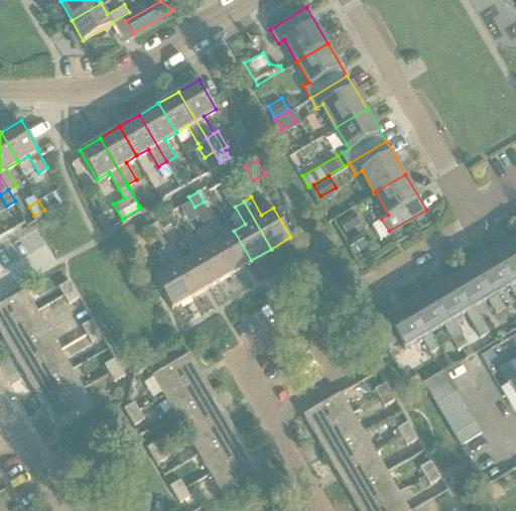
[(354,209),(339,218),(346,230),(361,221),(354,209)]
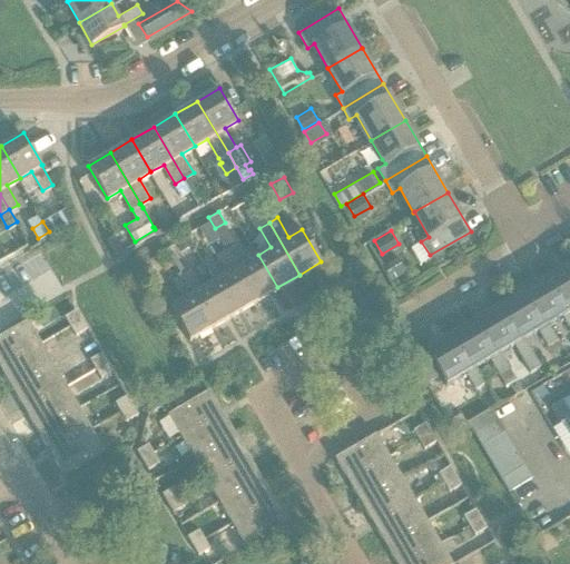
[(187,235),(177,240),(182,249),(193,244),(187,235)]
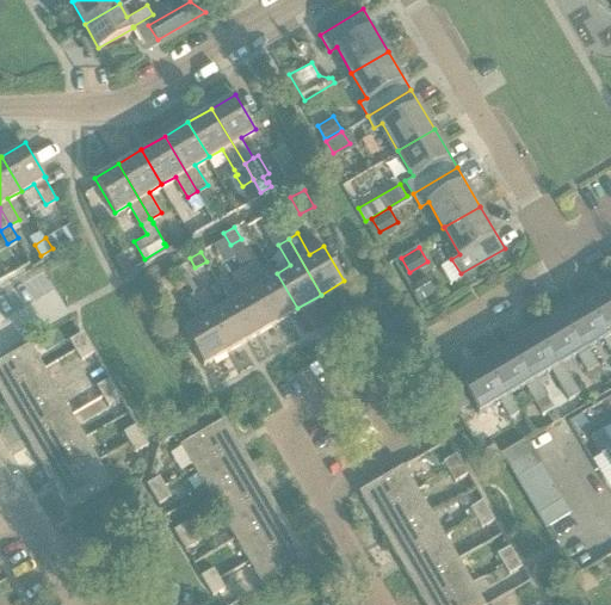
[(297,308),(277,273),(264,281),(252,260),(241,266),(273,321),(297,308)]
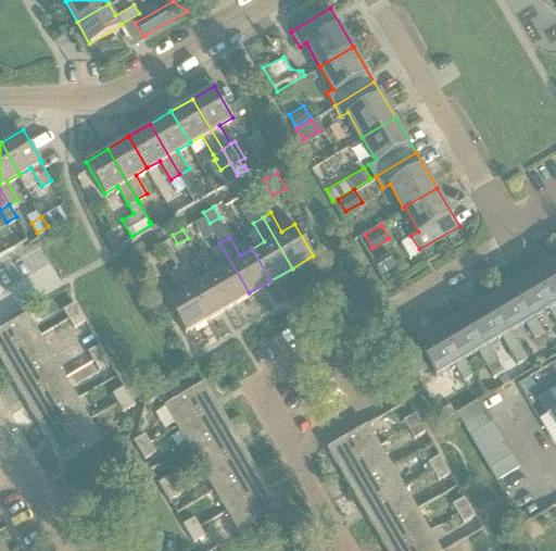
[(222,266),(210,274),(228,305),(249,292),(219,242),(211,248),(222,266)]
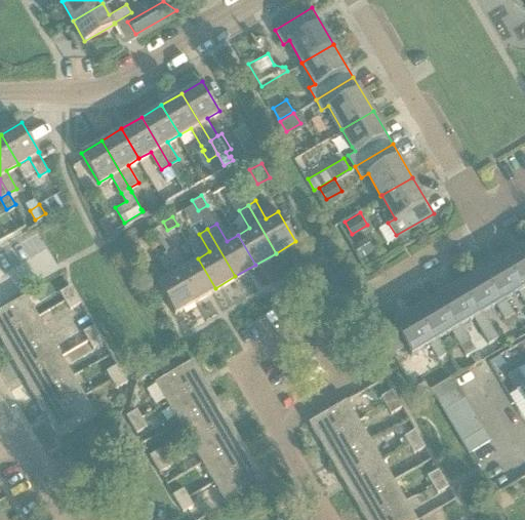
[(367,236),(352,245),(359,256),(374,248),(367,236)]
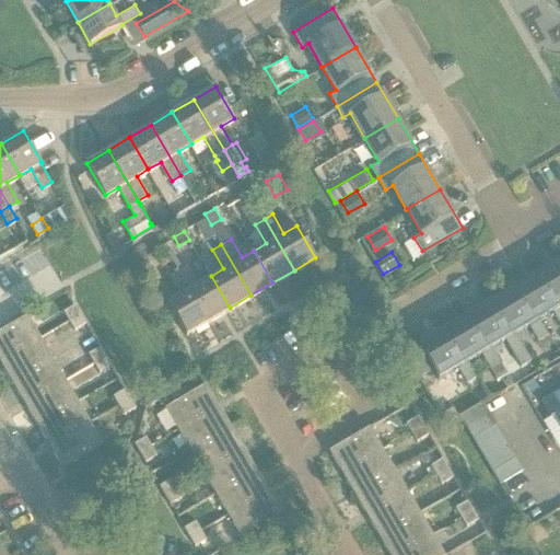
[(559,258),(543,269),(559,298),(559,258)]
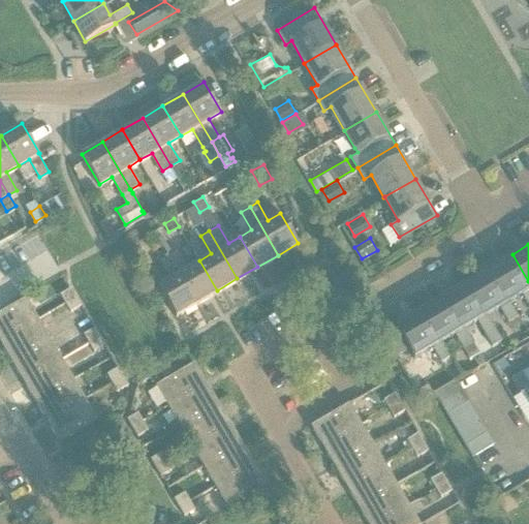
[(217,290),(199,260),(188,267),(178,249),(168,254),(196,302),(217,290)]
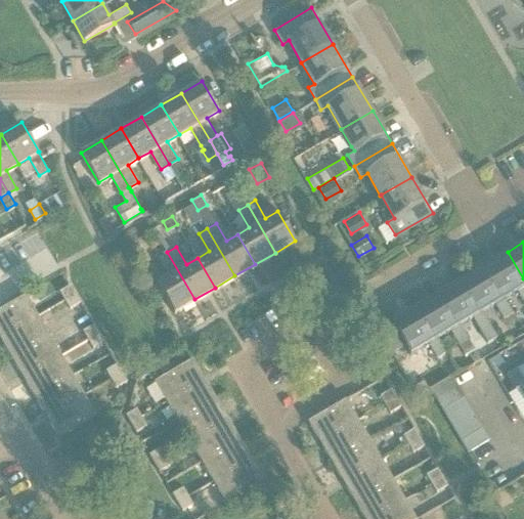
[(194,299),(167,252),(159,256),(169,274),(157,282),(174,311),(194,299)]
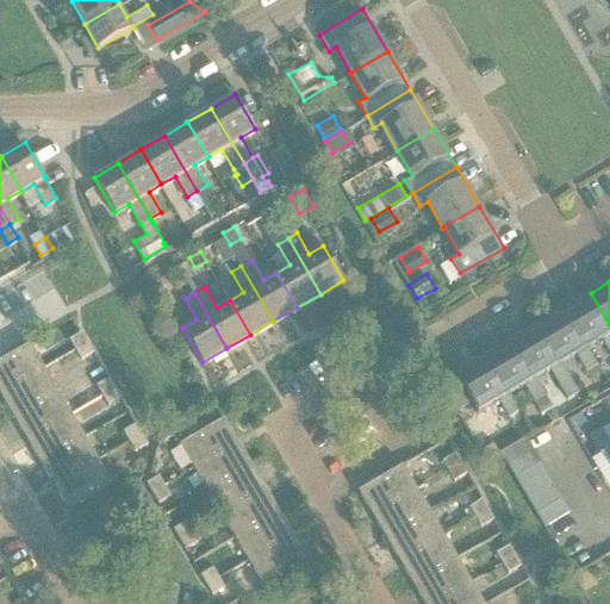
[(585,296),(566,307),(587,346),(602,336),(609,349),(609,324),(591,293),(585,296)]
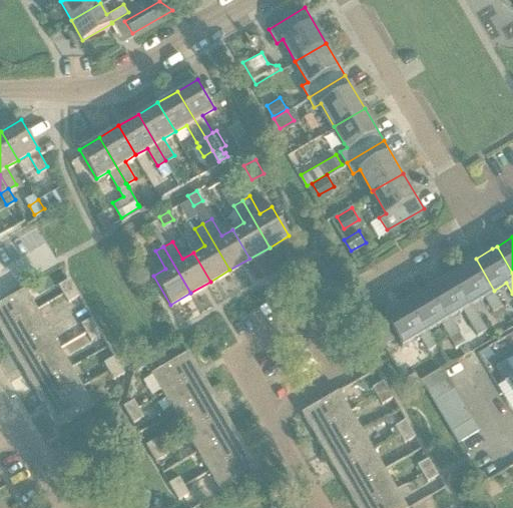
[(471,262),(454,272),(472,303),(484,296),(493,310),(497,307),(502,304),(494,291),(476,259),(471,262)]
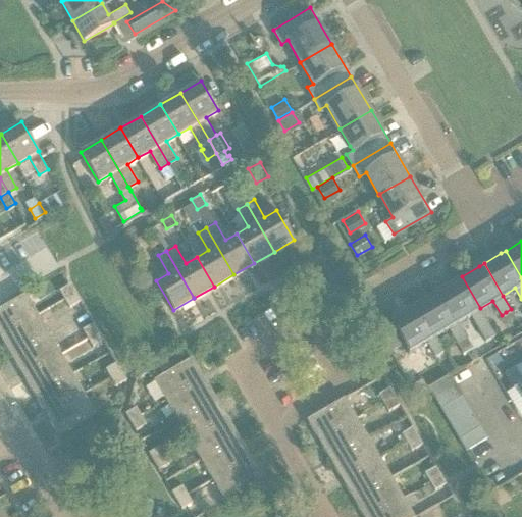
[(457,279),(439,290),(459,321),(471,314),(485,339),(490,335),(494,332),(480,308),(462,276),(457,279)]
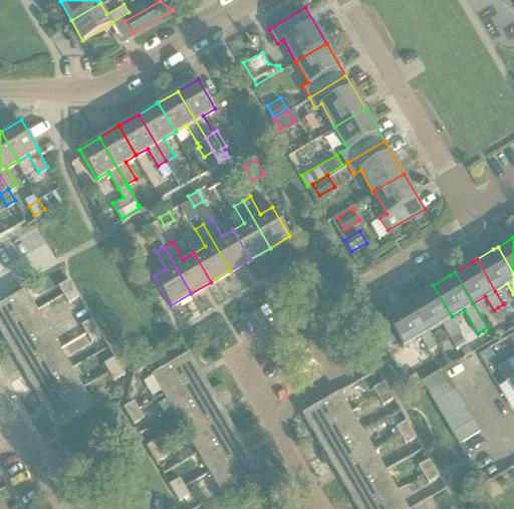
[(63,290),(74,284),(70,277),(59,283),(63,290)]
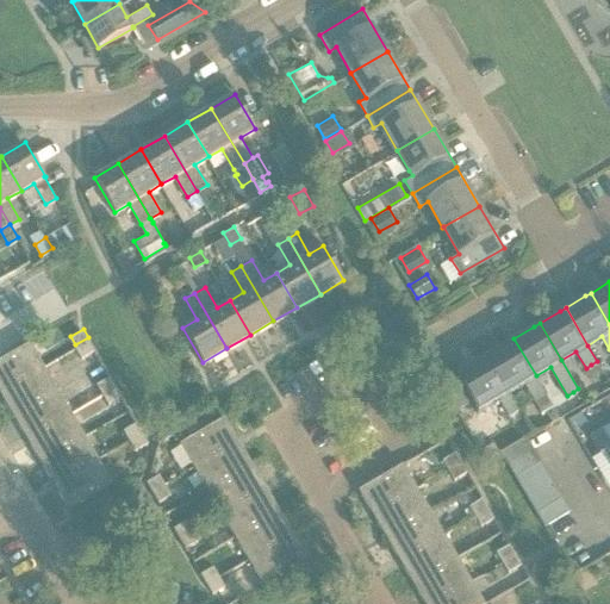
[(95,348),(88,337),(75,344),(82,355),(95,348)]
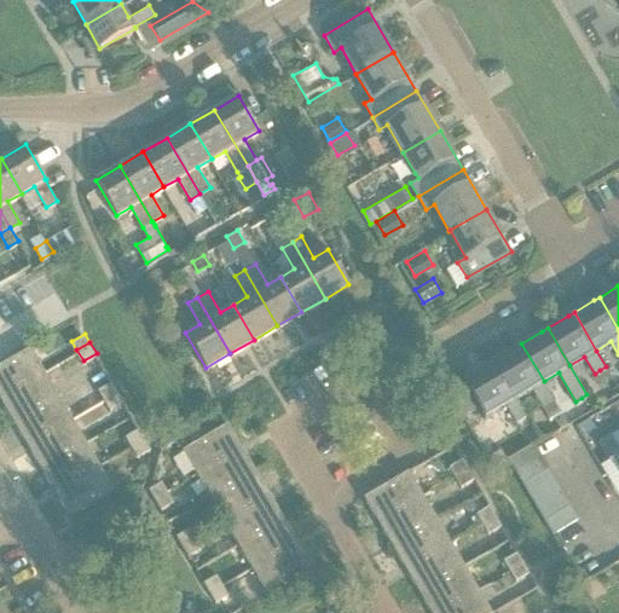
[(515,347),(495,359),(518,397),(532,388),(549,417),(554,415),(555,414),(561,410),(544,381),(521,343),(515,347)]
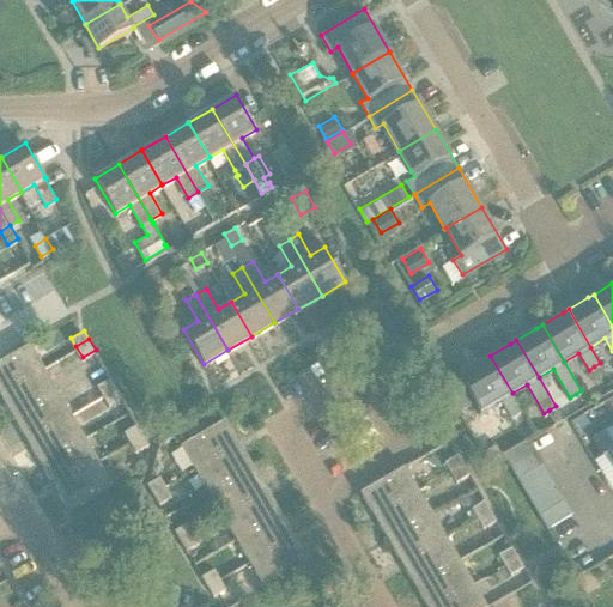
[(0,390),(44,365),(30,341),(0,359),(0,390)]
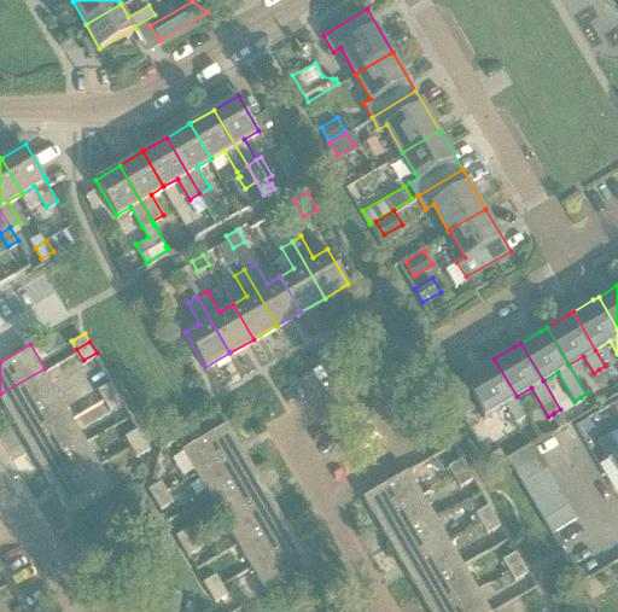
[(489,362),(461,378),(484,415),(506,403),(516,419),(520,415),(526,413),(517,396),(494,359),(489,362)]
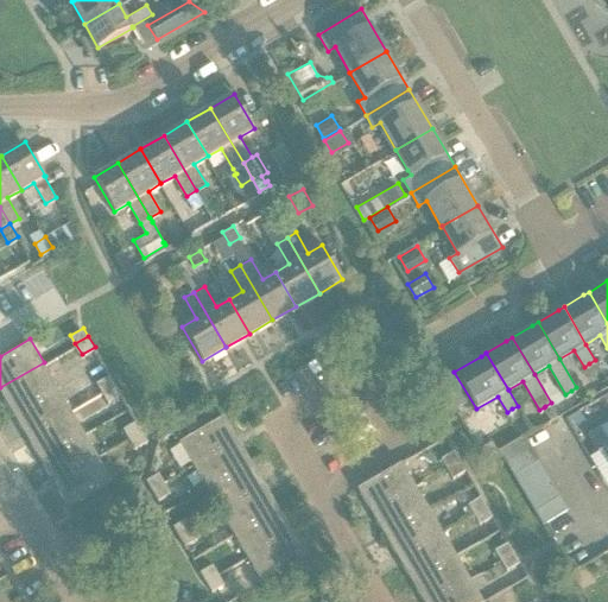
[(57,386),(44,362),(0,387),(0,390),(13,412),(57,386)]
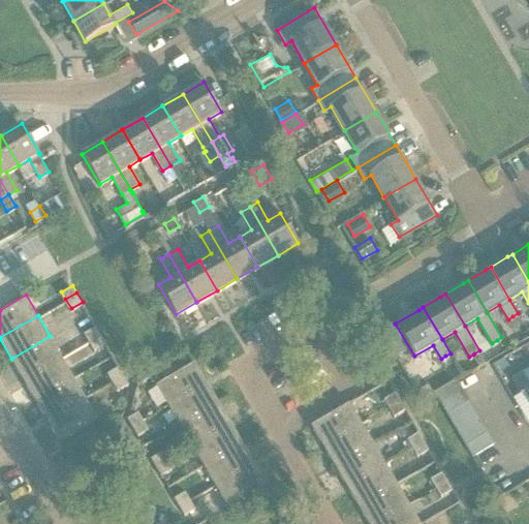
[(90,339),(100,333),(95,326),(86,332),(90,339)]
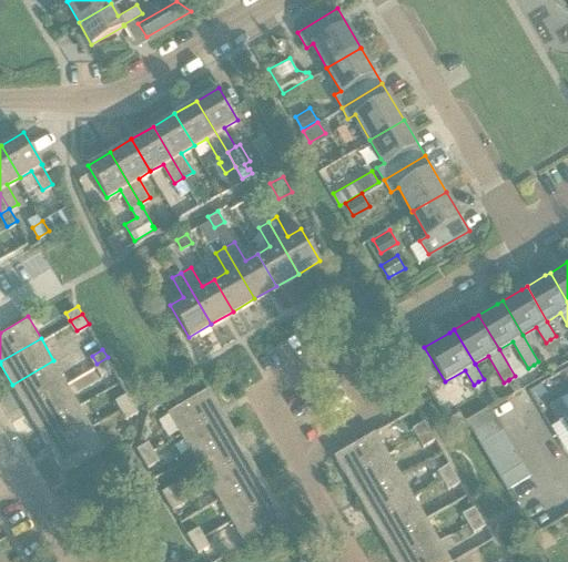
[(108,357),(97,364),(102,374),(113,367),(108,357)]
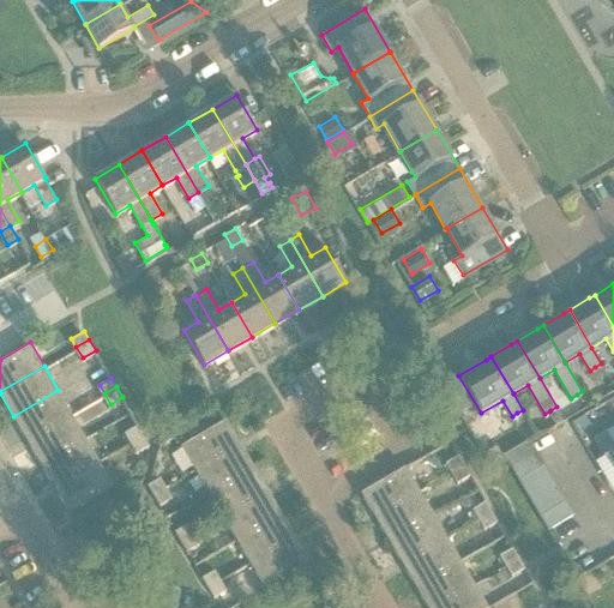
[(72,413),(58,390),(13,416),(26,439),(72,413)]
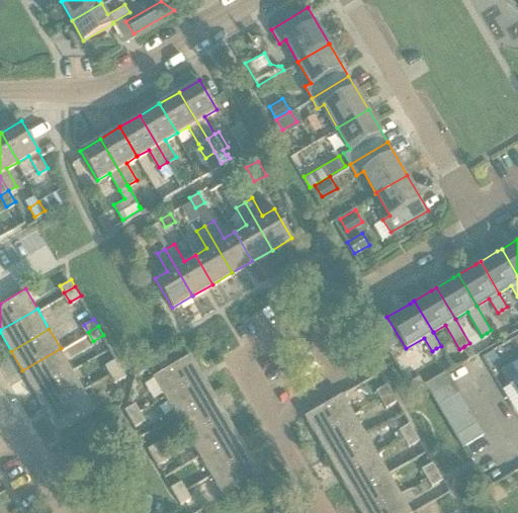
[(487,362),(497,357),(489,340),(479,345),(487,362)]
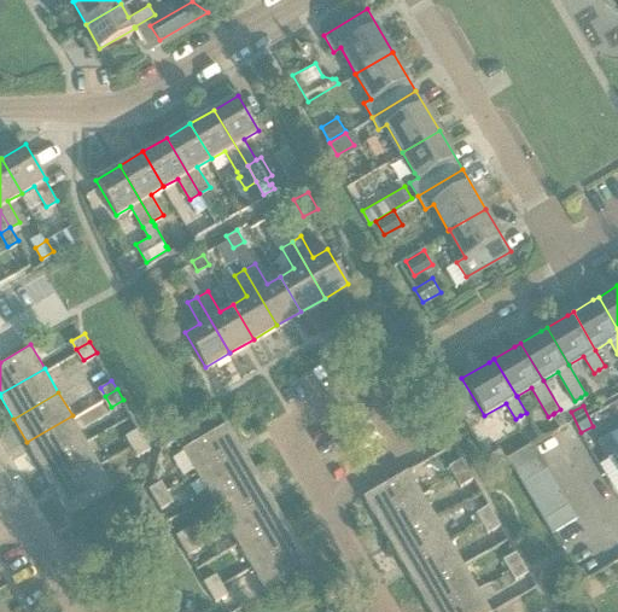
[(73,415),(27,442),(41,466),(86,439),(73,415)]
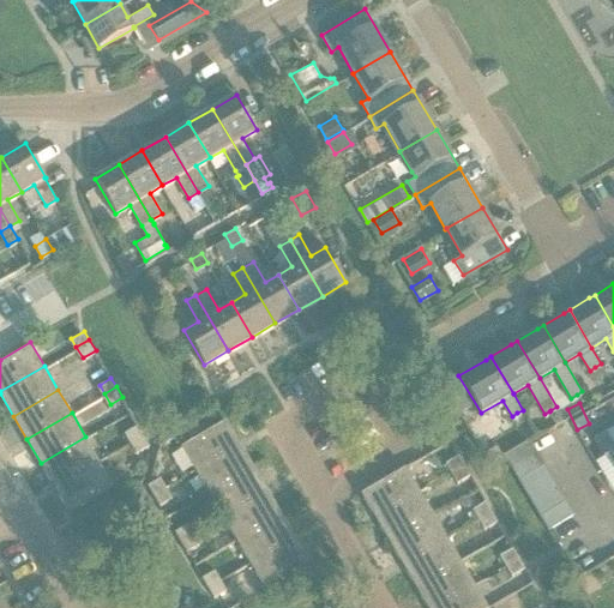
[(194,468),(240,441),(226,417),(181,444),(194,468)]
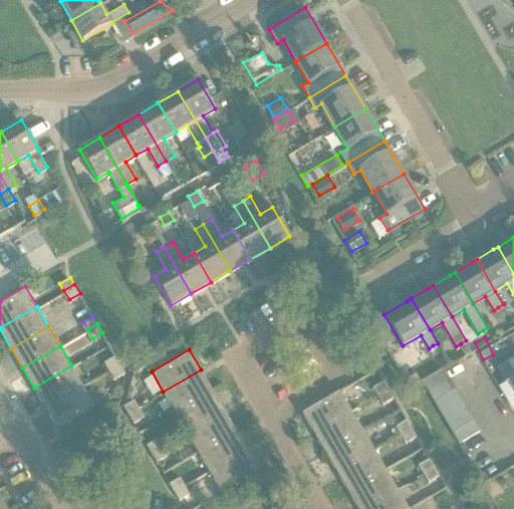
[(109,369),(120,362),(115,354),(104,360),(109,369)]
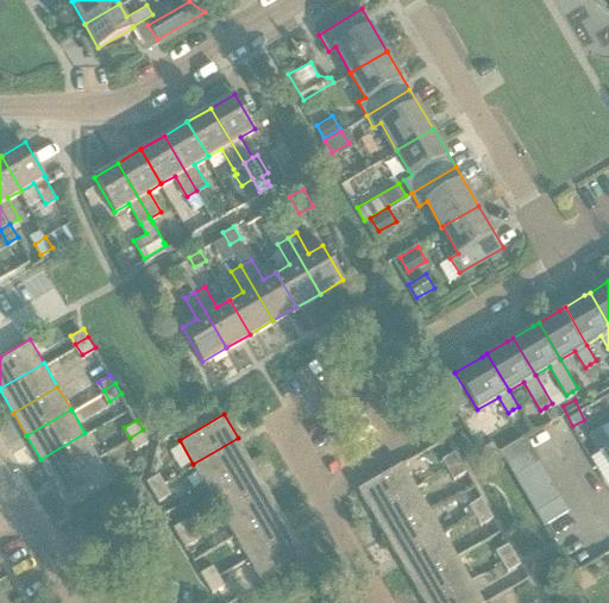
[(608,441),(600,426),(589,432),(600,448),(603,445),(608,454),(608,441)]
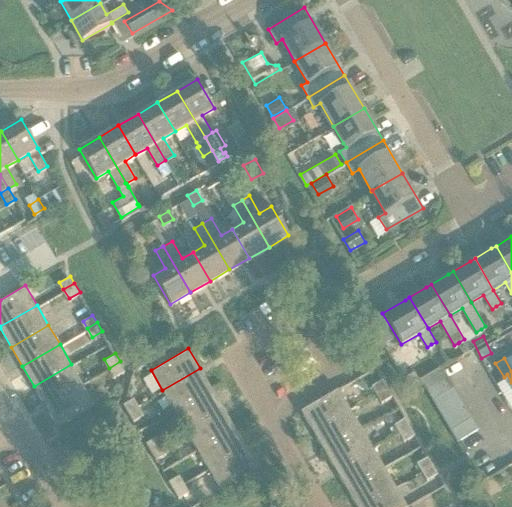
[(124,369),(120,361),(109,368),(114,375),(124,369)]
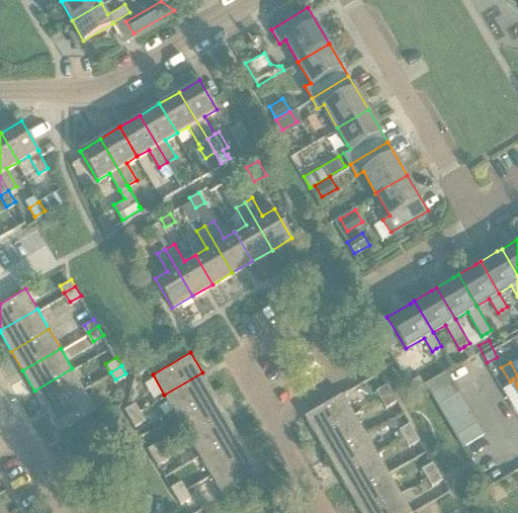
[(84,388),(72,368),(34,391),(46,410),(84,388)]
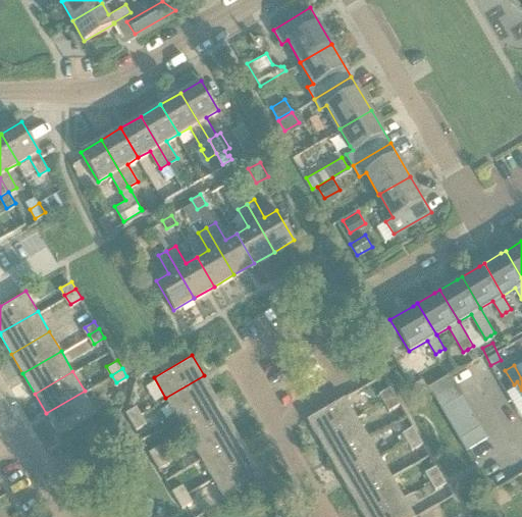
[(428,384),(435,396),(457,383),(450,371),(428,384)]
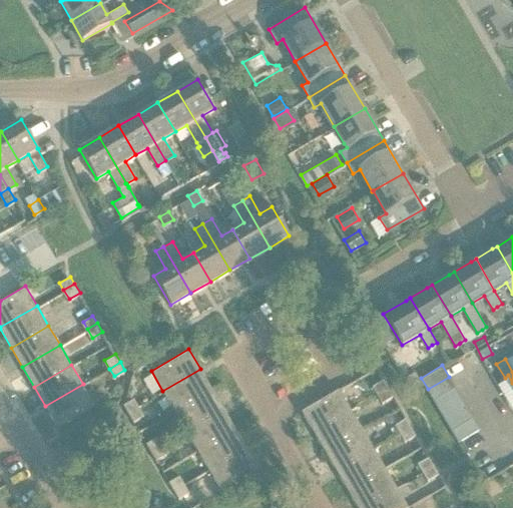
[(211,388),(200,369),(162,391),(174,410),(211,388)]
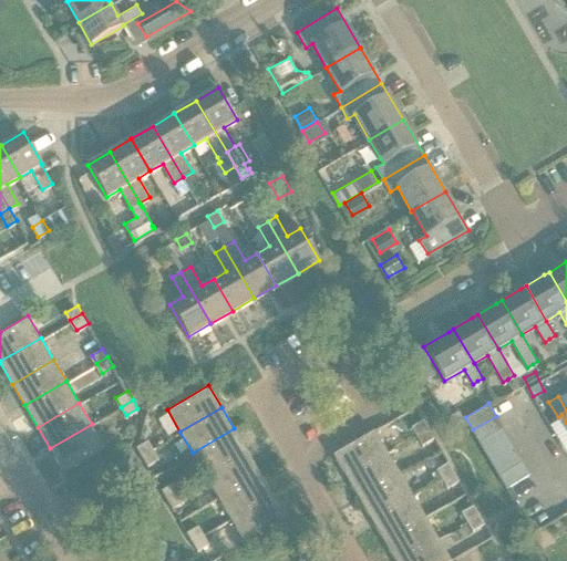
[(459,408),(447,416),(454,427),(465,419),(459,408)]
